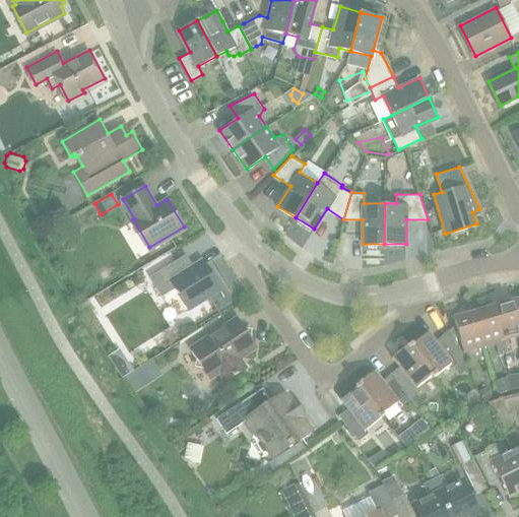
[(133,251),(146,243),(131,217),(118,225),(133,251)]
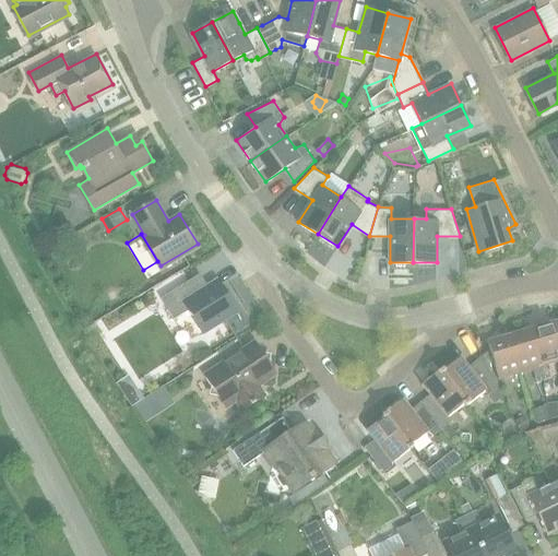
[(204,331),(237,310),(217,279),(201,288),(193,276),(162,296),(175,317),(189,308),(204,331)]
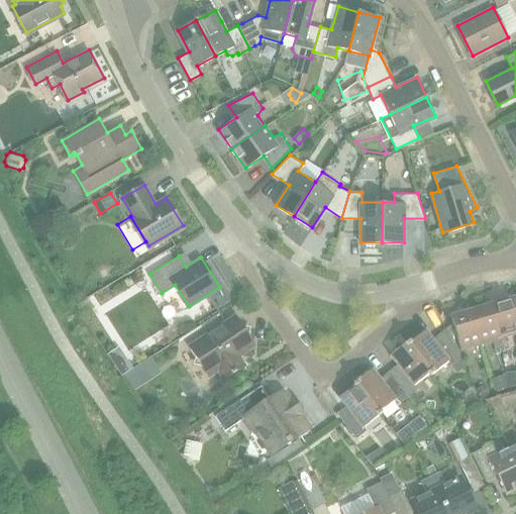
[(515,323),(512,296),(491,303),(503,349),(509,347),(506,335),(515,332),(515,323)]
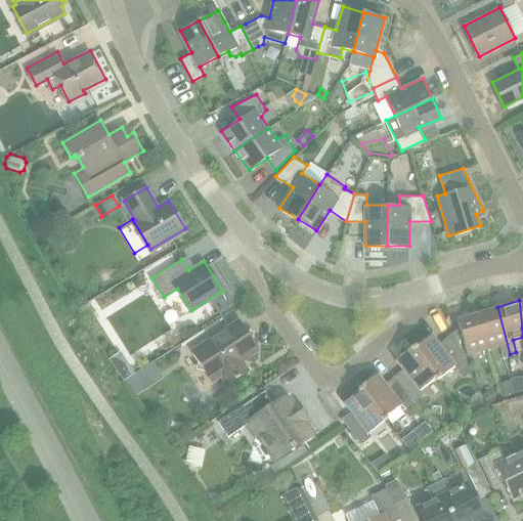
[(504,356),(510,354),(497,307),(478,312),(488,347),(499,344),(504,356)]
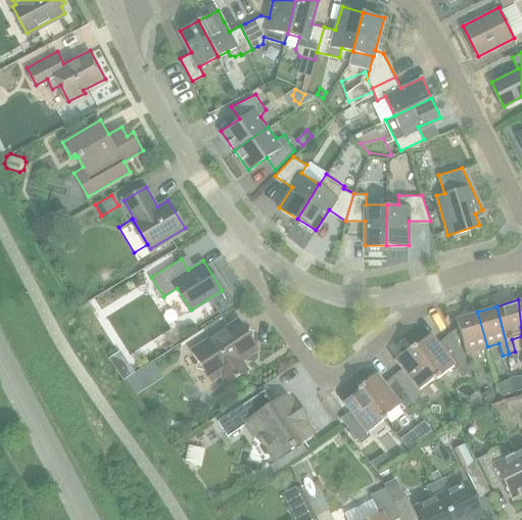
[(477,312),(457,318),(459,325),(452,331),(456,339),(462,337),(467,352),(487,346),(477,312)]
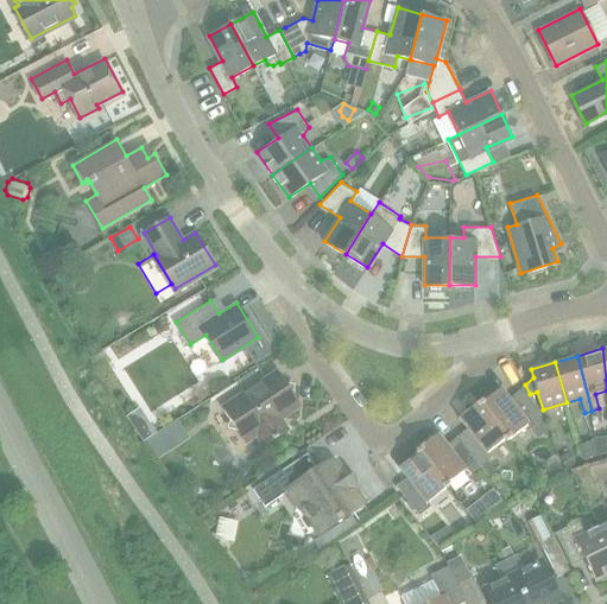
[(223,406),(238,428),(258,432),(265,444),(288,428),(280,417),(301,404),(278,370),(223,406)]
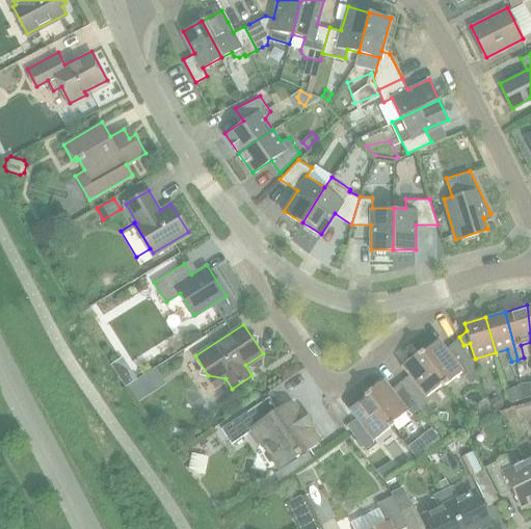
[(474,367),(463,345),(459,337),(445,348),(439,339),(423,350),(422,349),(420,350),(445,384),(461,371),(465,374),(474,367)]
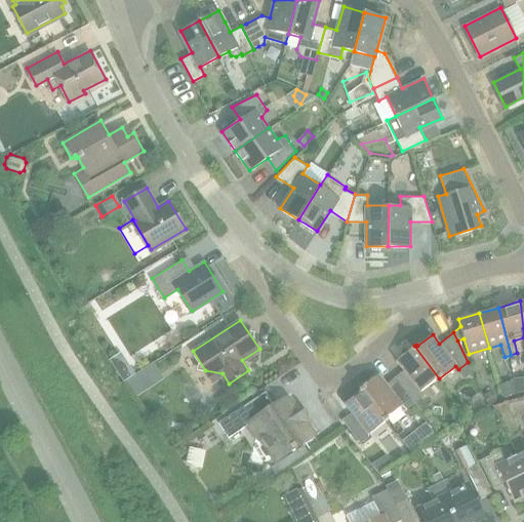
[(437,380),(439,378),(414,346),(397,359),(404,369),(395,376),(414,401),(421,397),(425,394),(421,389),(436,378),(437,380)]
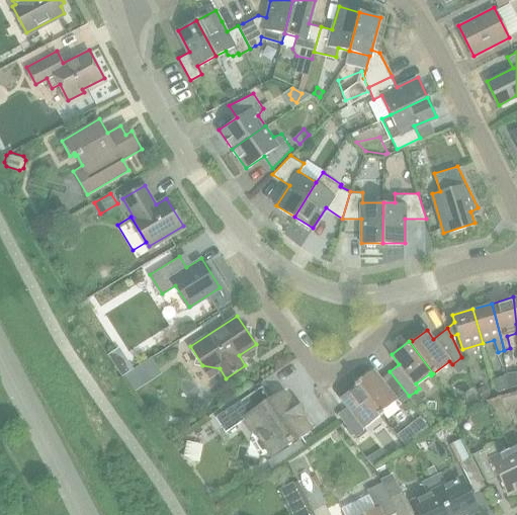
[(139,364),(124,373),(135,389),(149,379),(139,364)]
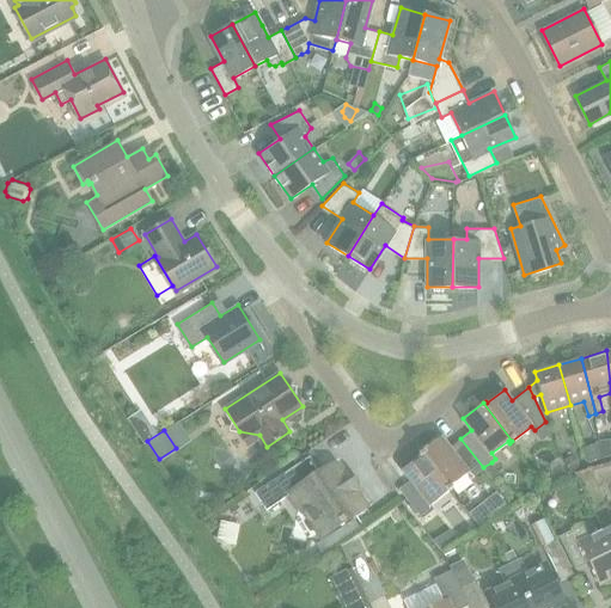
[(441,435),(421,450),(451,489),(453,486),(451,485),(468,472),(471,477),(483,467),(460,438),(450,446),(441,435)]
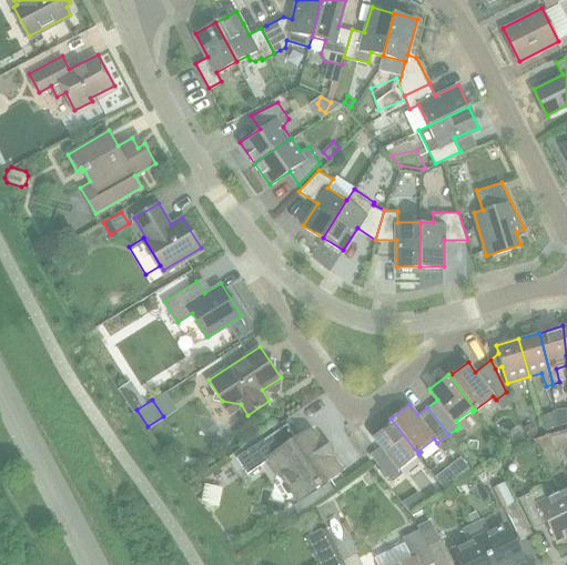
[(566,406),(565,407),(556,407),(556,409),(558,423),(566,422),(566,406)]
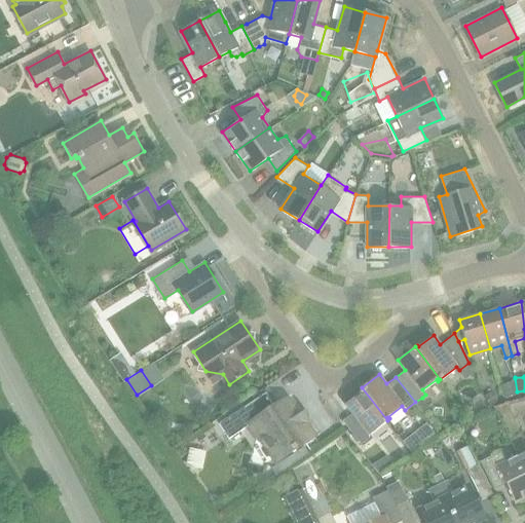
[(509,380),(499,383),(503,396),(512,394),(517,393),(517,391),(515,378),(509,380)]
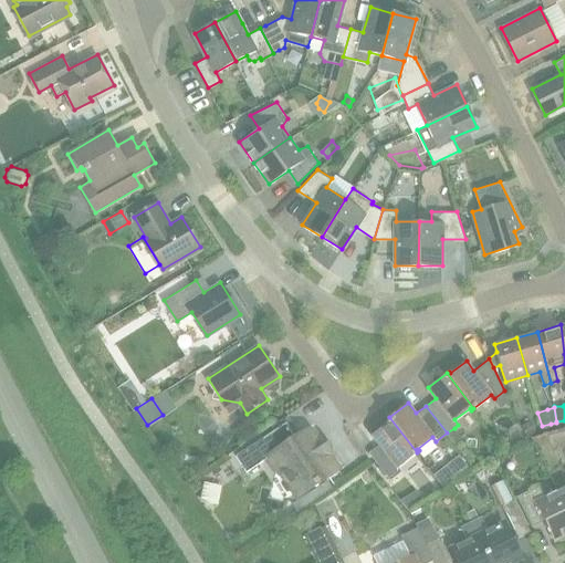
[(417,452),(389,417),(387,419),(388,421),(373,434),(379,444),(369,451),(390,479),(403,470),(399,466),(417,452)]
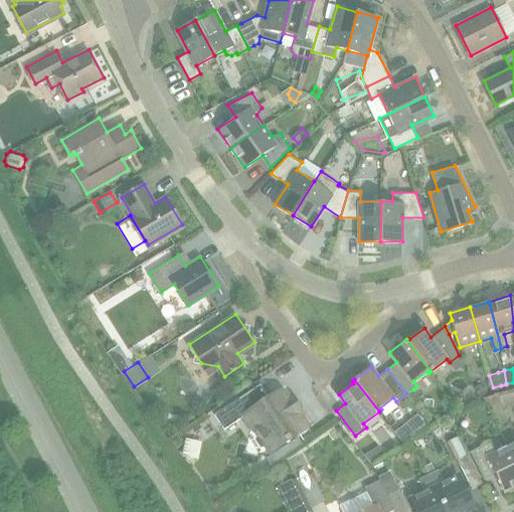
[(482,379),(473,383),(479,394),(488,389),(482,379)]
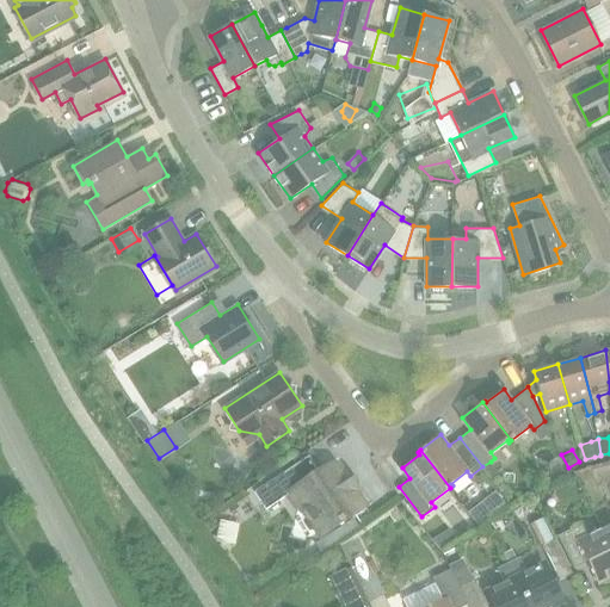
[(333,462),(320,470),(309,453),(256,489),(266,506),(288,491),(297,505),(301,502),(321,533),(363,506),(333,462)]
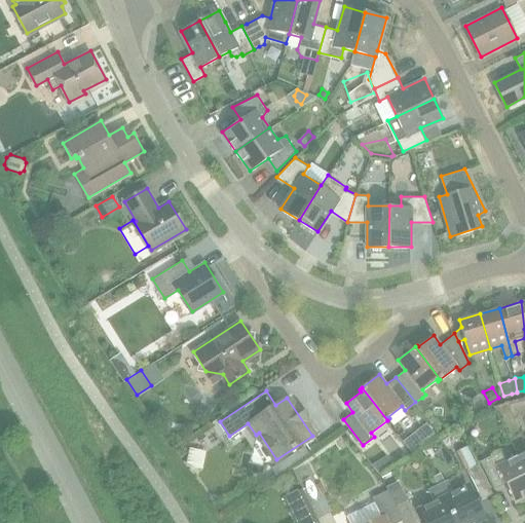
[(422,398),(415,402),(421,410),(428,405),(422,398)]
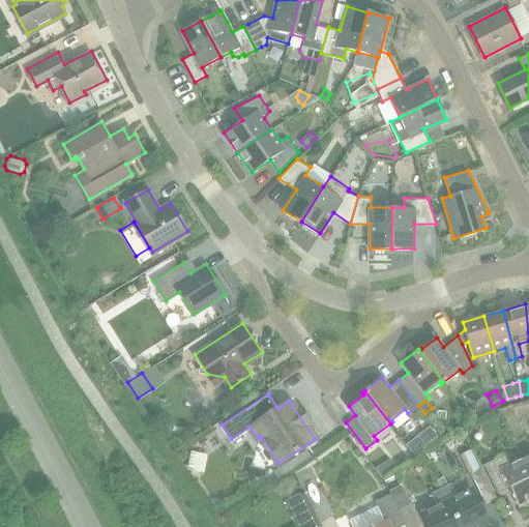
[(425,427),(423,437),(429,443),(440,434),(432,422),(425,427)]
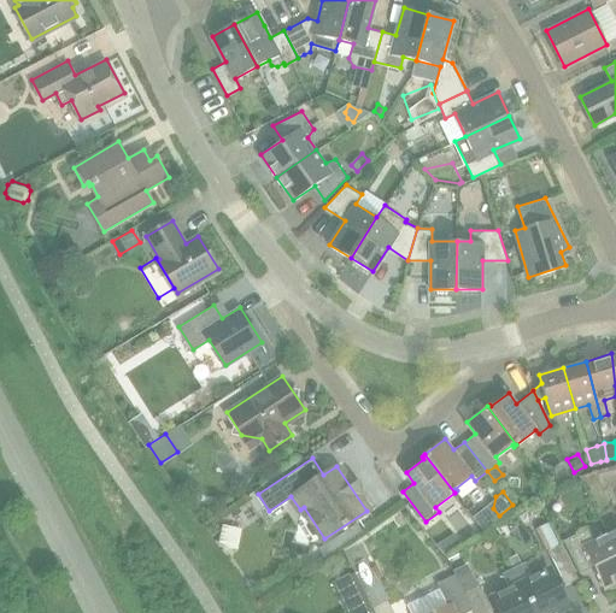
[(217,541),(236,543),(239,519),(220,517),(217,541)]
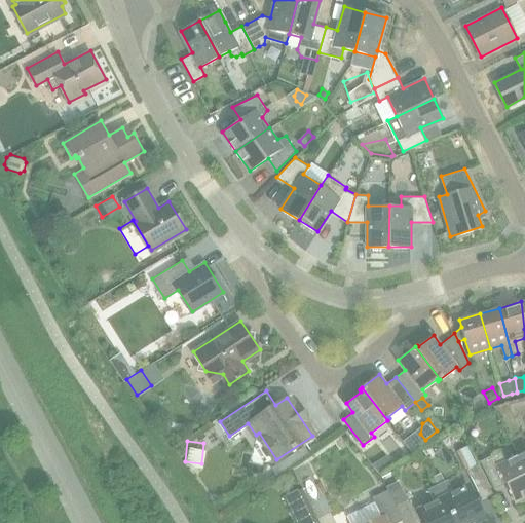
[(428,444),(424,456),(432,458),(435,446),(428,444)]
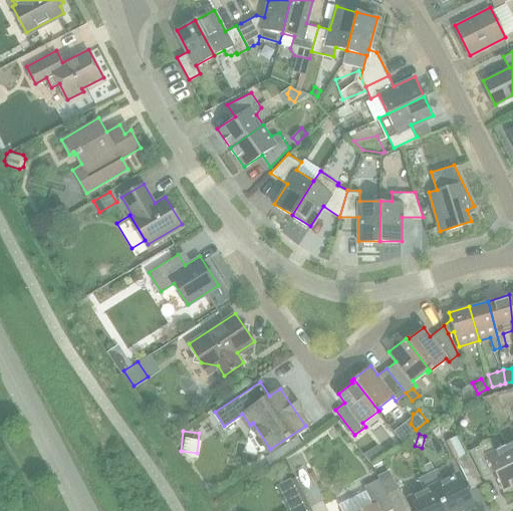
[(503,491),(512,486),(512,455),(507,443),(494,449),(489,440),(469,450),(483,477),(494,472),(503,491)]
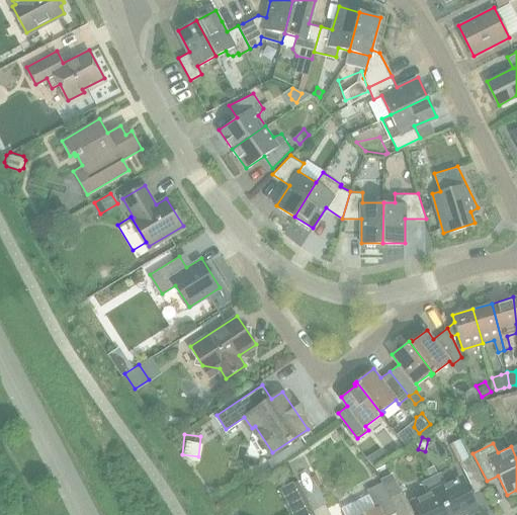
[(380,446),(367,456),(373,463),(385,453),(380,446)]
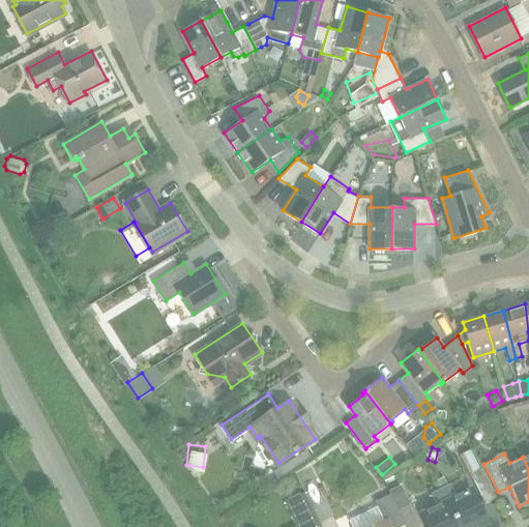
[(486,502),(497,496),(482,467),(470,472),(486,502)]
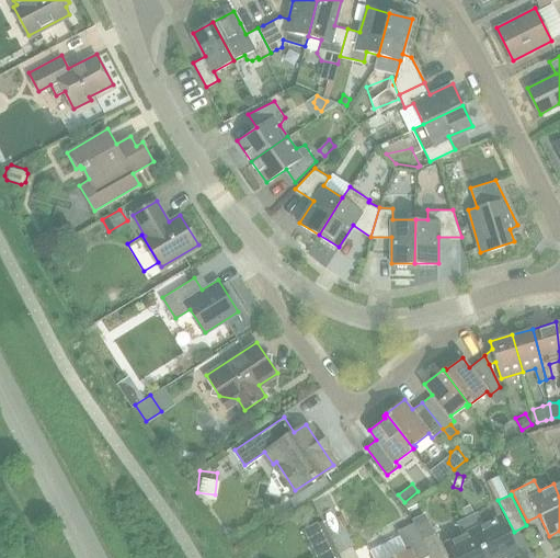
[(467,515),(488,557),(504,557),(517,551),(500,516),(484,524),(478,511),(467,515)]
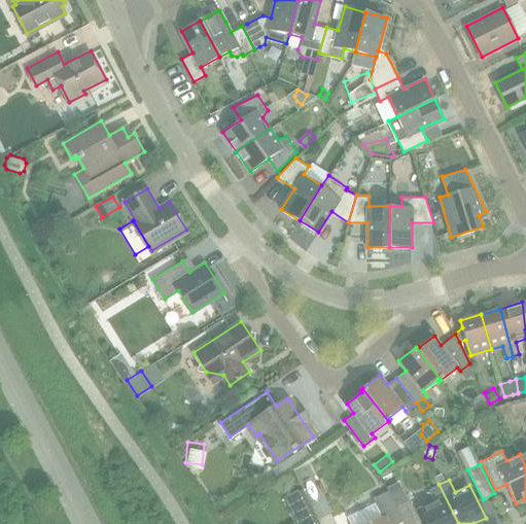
[(395,483),(387,486),(389,489),(392,496),(399,492),(395,483)]
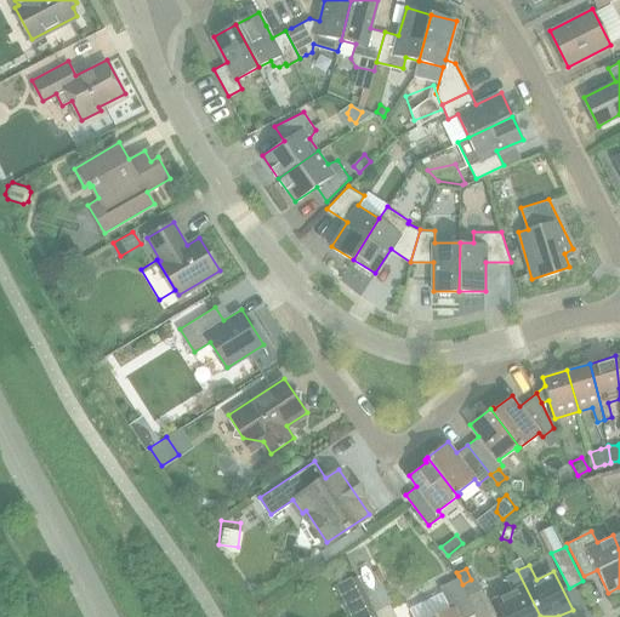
[(504,616),(540,616),(517,570),(505,576),(513,590),(495,599),(504,616)]
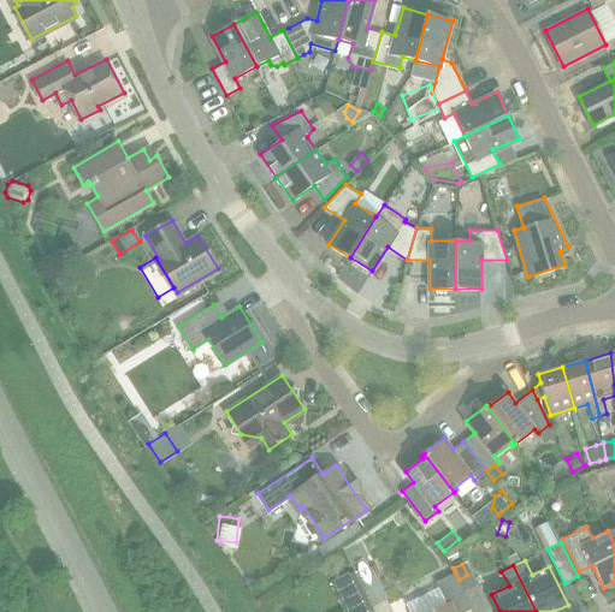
[(349,570),(331,578),(339,595),(358,587),(349,570)]
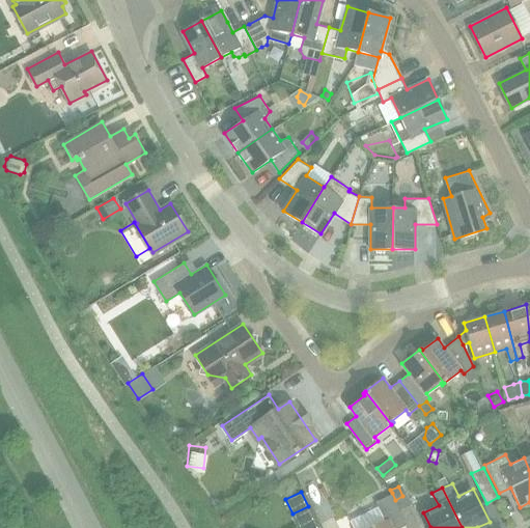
[(371,527),(398,527),(408,524),(399,509),(395,500),(392,493),(375,501),(379,506),(386,521),(371,527)]
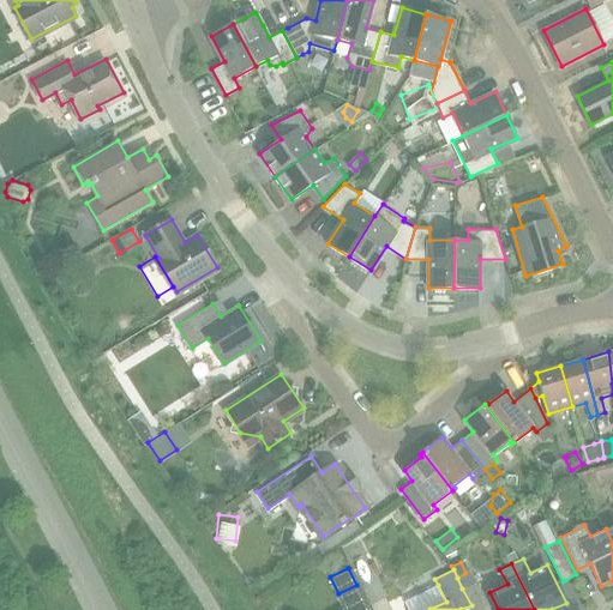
[(492,609),(478,580),(462,589),(472,605),(473,609),(492,609)]
